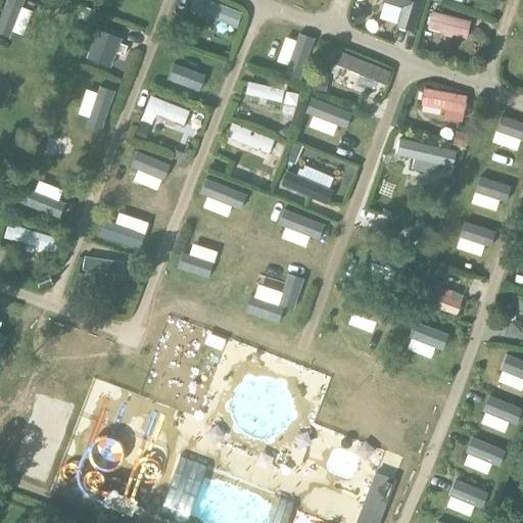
[(4,0),(0,12),(0,34),(7,37),(21,0),(4,0)]
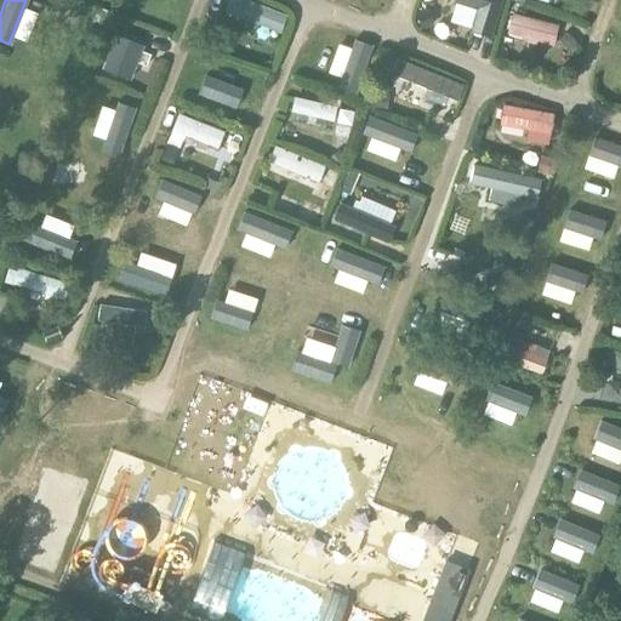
[(249,0),(227,0),(223,10),(280,33),(286,15),(249,0)]
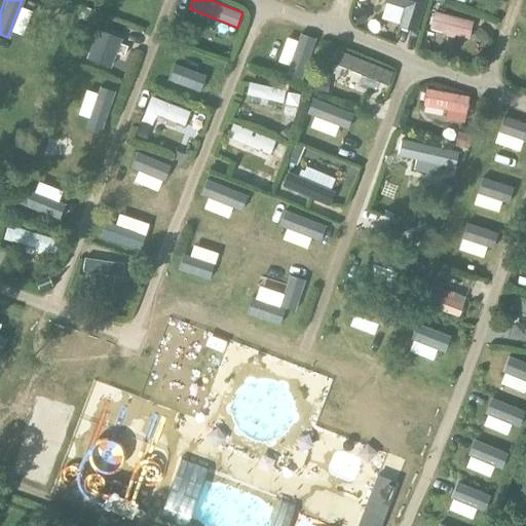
[(415,30),(424,0),(383,0),(383,2),(403,8),(399,24),(415,30)]
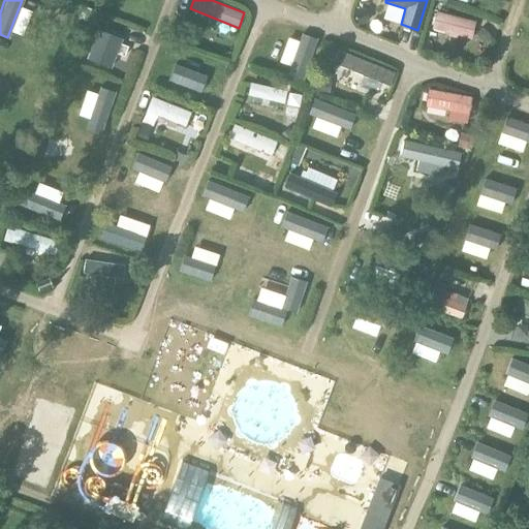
[(226,37),(231,26),(191,9),(187,22),(226,37)]
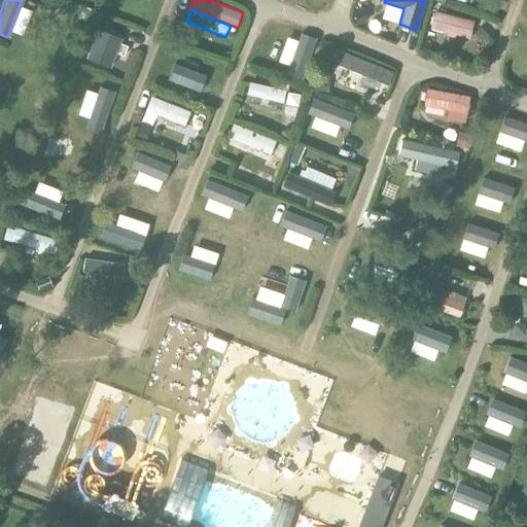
[(99,29),(86,59),(109,68),(115,54),(123,57),(127,46),(118,43),(120,38),(99,29)]
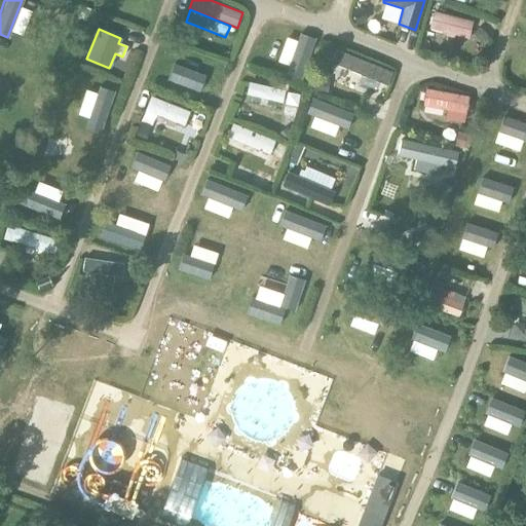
[(431,29),(429,48),(470,54),(473,35),(431,29)]
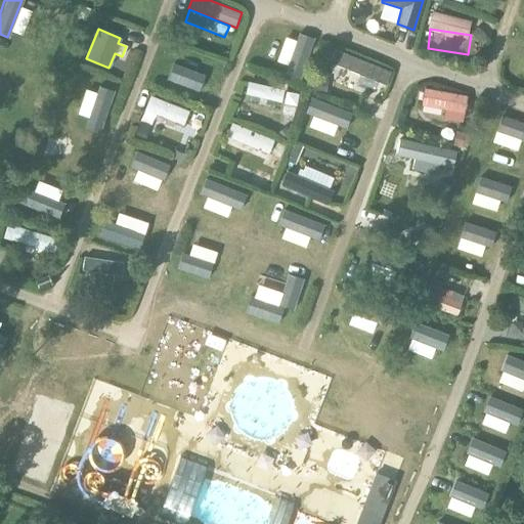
[(299,33),(285,75),(301,80),(314,38),(299,33)]
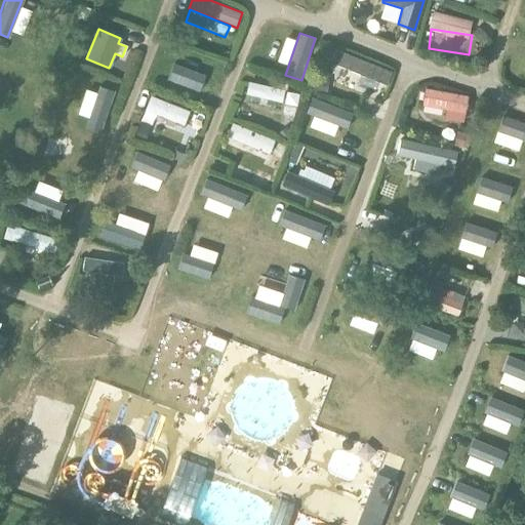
[(173,64),(167,80),(199,91),(205,75),(173,64)]
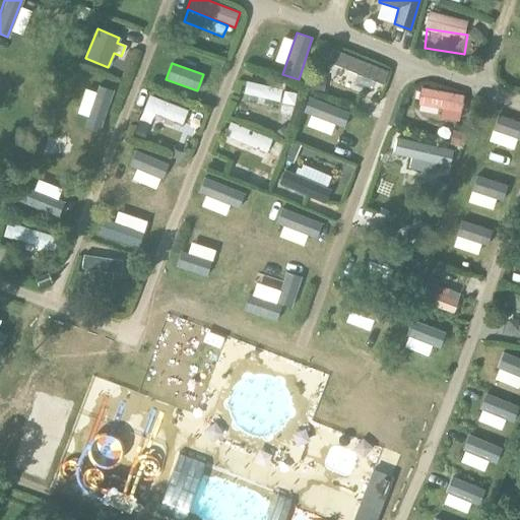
[(329,80),(383,100),(388,86),(334,67),(329,80)]
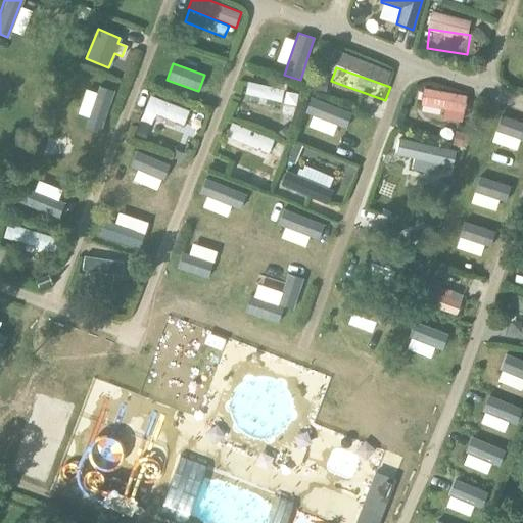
[(98,86),(84,128),(100,132),(113,91),(98,86)]
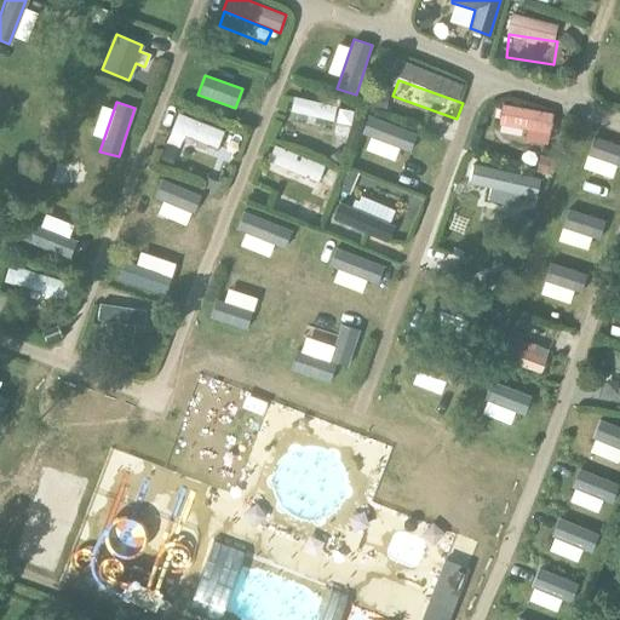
[(546,144),(552,114),(501,104),(498,122),(527,128),(526,141),(546,144)]
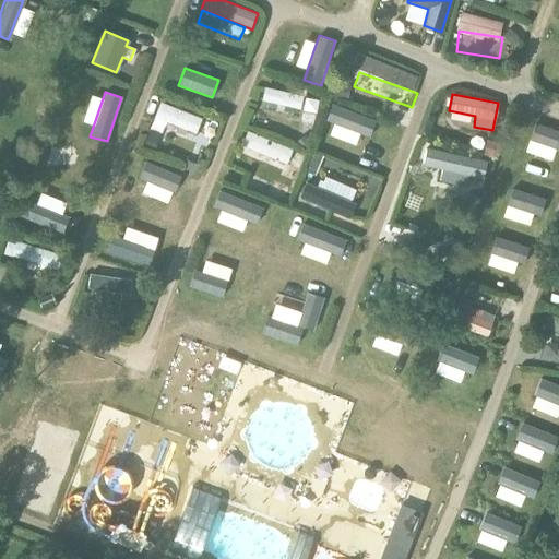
[(161,104),(155,118),(179,128),(177,132),(183,134),(186,130),(194,133),(200,120),(161,104)]
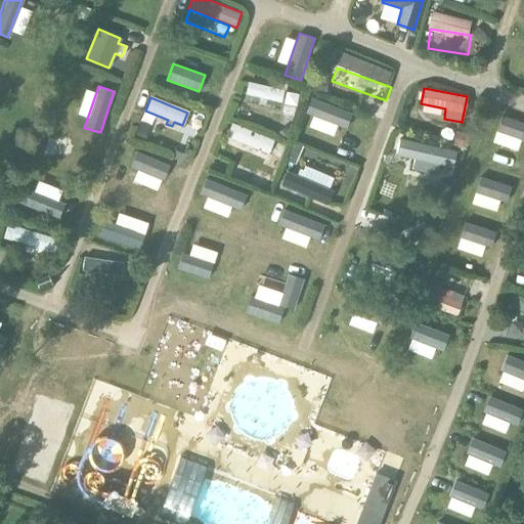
[(245,113),(282,121),(286,106),(248,98),(245,113)]
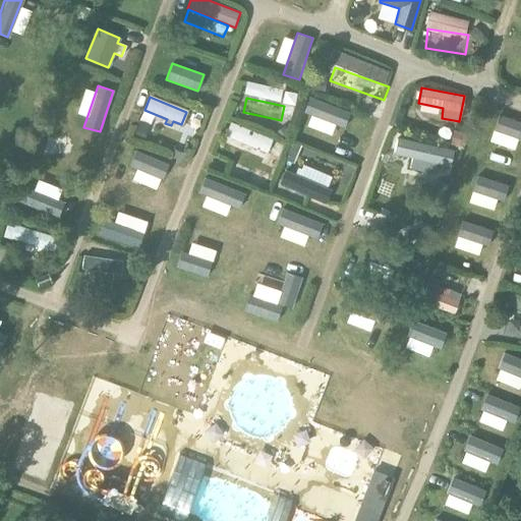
[(310,98),(304,112),(344,128),(350,114),(310,98)]
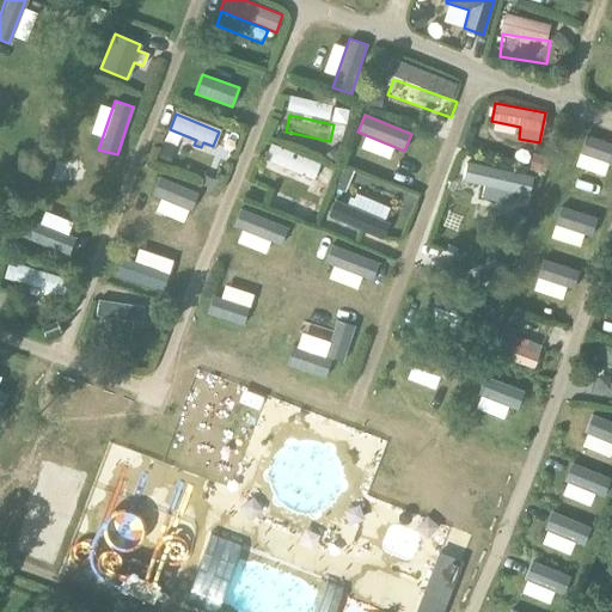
[(611,142),(586,134),(579,153),(611,165),(611,142)]
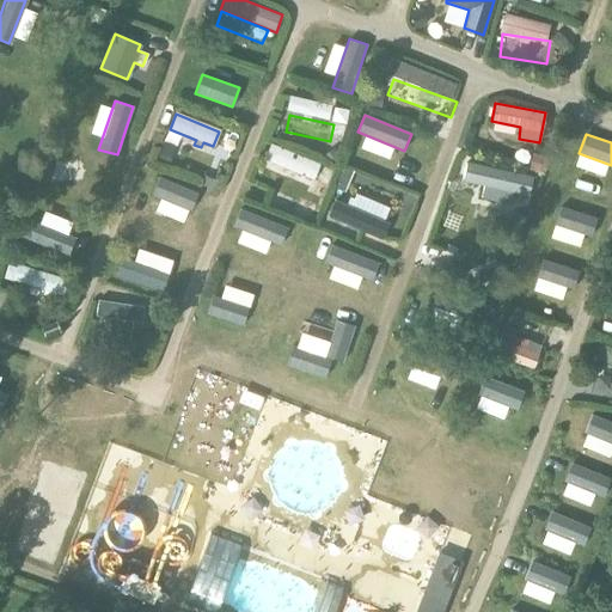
[(274,164),(268,184),(316,199),(322,178),(274,164)]
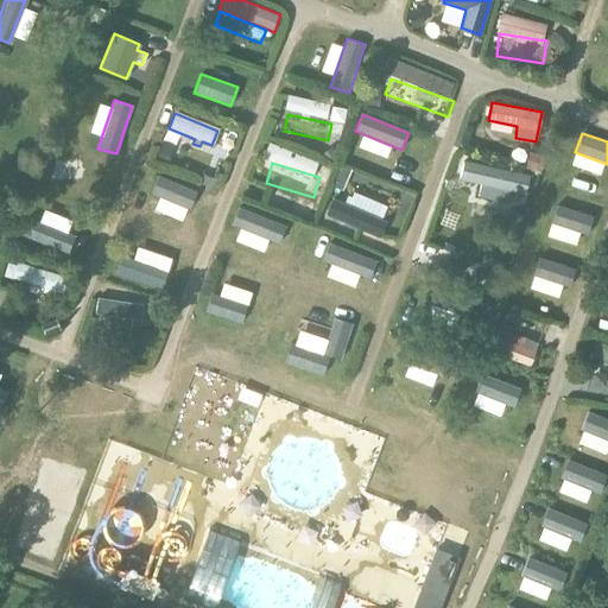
[(158,176),(151,195),(188,209),(191,201),(195,190),(158,176)]
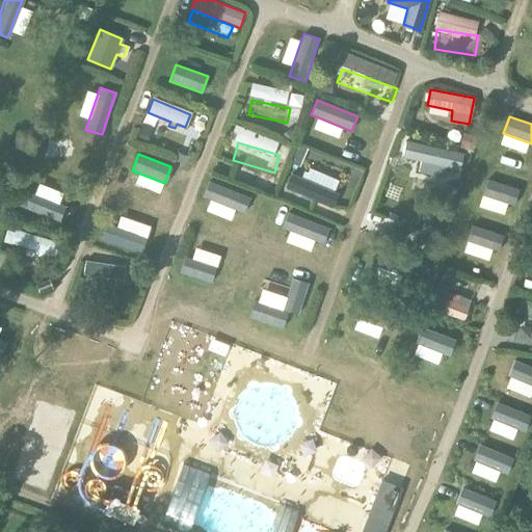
[(334,196),(341,180),(308,166),(300,182),(334,196)]
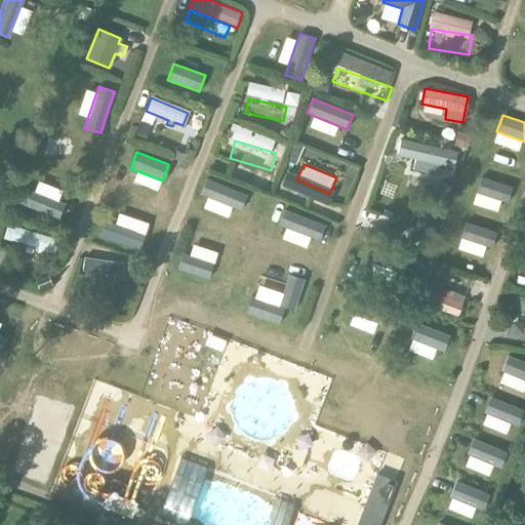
[(480,176),(474,193),(506,204),(512,188),(480,176)]
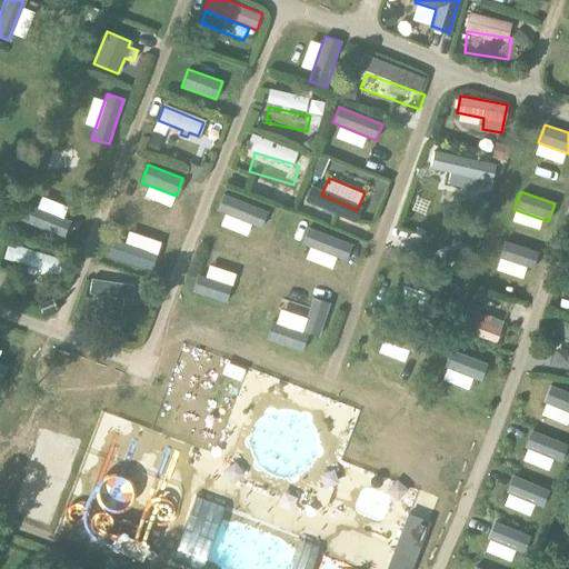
[(223,195),(217,211),(260,229),(267,212),(223,195)]
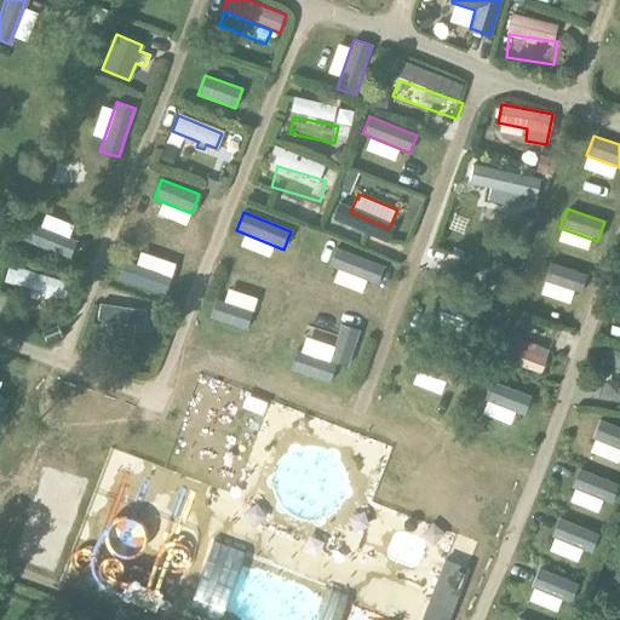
[(28,223),(21,240),(69,259),(76,241),(28,223)]
